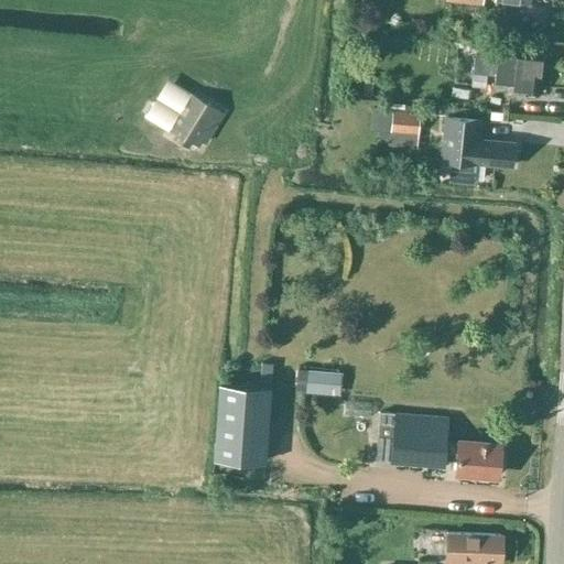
[(498,49),(497,56),(475,54),(473,73),(495,76),(494,86),(507,87),(507,91),(534,95),(537,77),(538,77),(541,53),(498,49)]
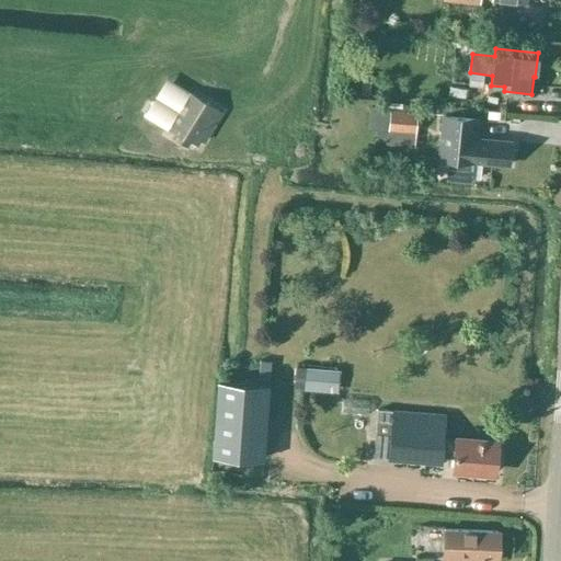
[(451,68),(451,83),(466,83),(465,68),(451,68)]
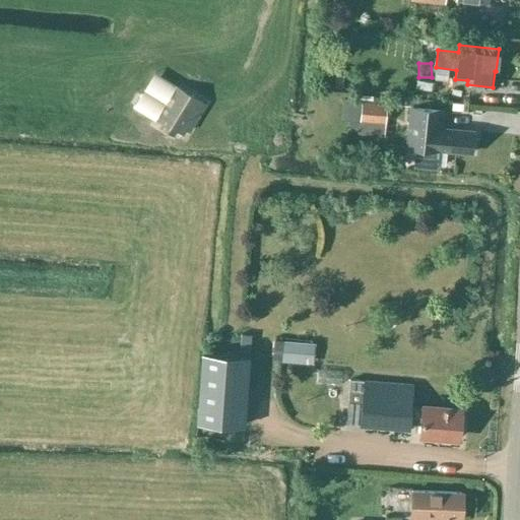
[(132,108),(154,121),(153,122),(174,134),(176,130),(183,134),(203,102),(154,72),(132,108)]
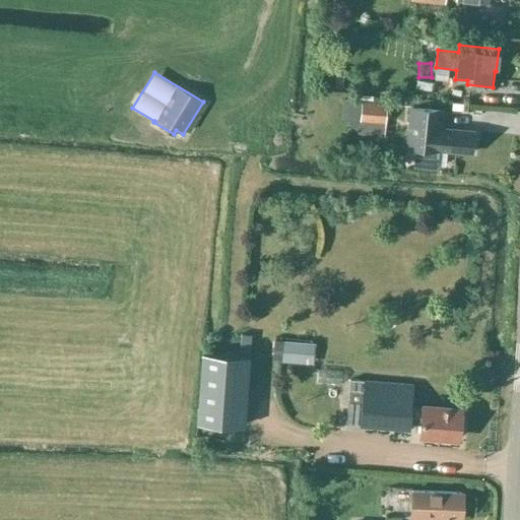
[(387,104),(364,102),(362,120),(385,122),(387,104)]
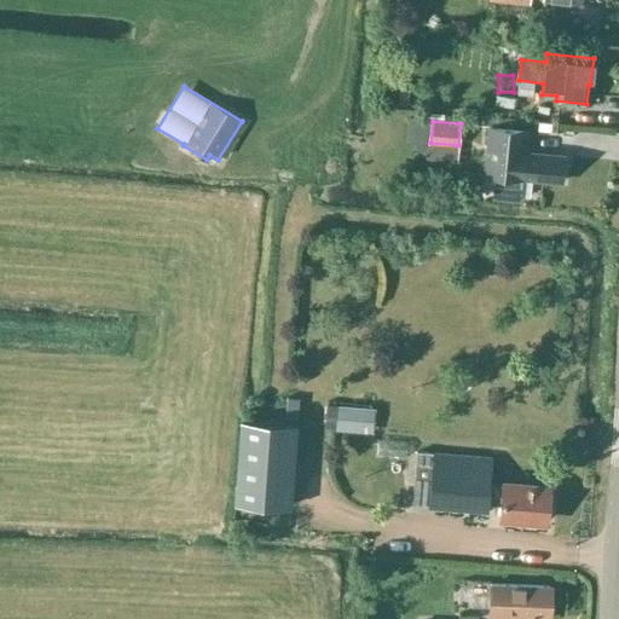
[(519,200),(521,178),(562,181),(565,156),(525,152),(527,129),(489,126),(484,174),(495,175),(492,197),(519,200)]
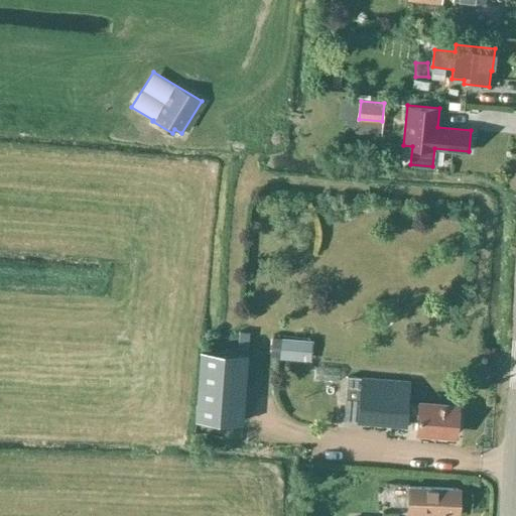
[(312,341),(271,338),(269,357),(310,361),(312,341)]
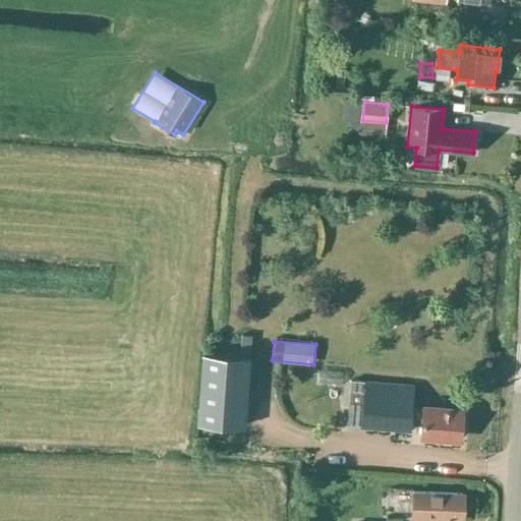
[(198,423),(245,426),(249,357),(203,355),(198,423)]
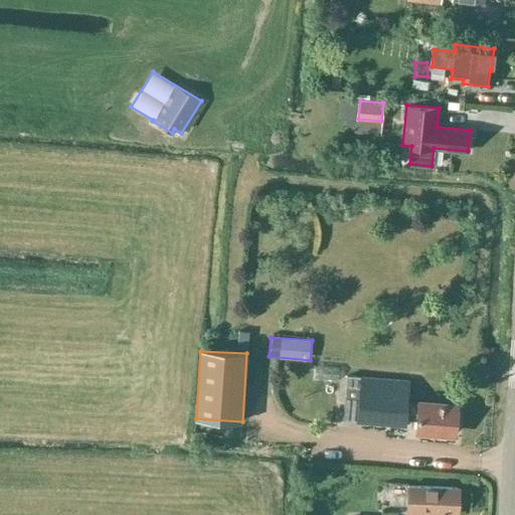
[(358,422),(406,425),(409,380),(360,376),(347,375),(344,419),(358,420),(358,422)]
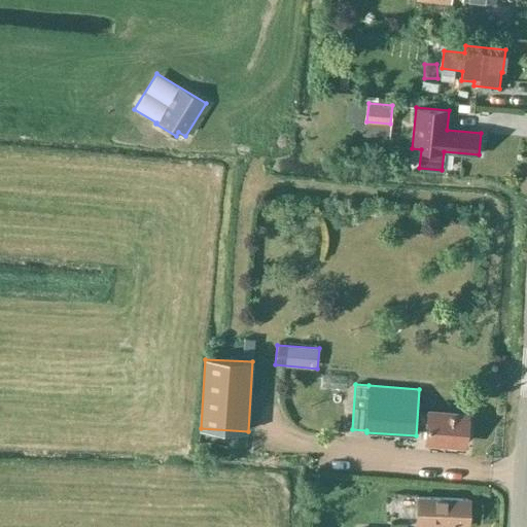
[(332,413),(348,410),(344,390),(328,394),(332,413)]
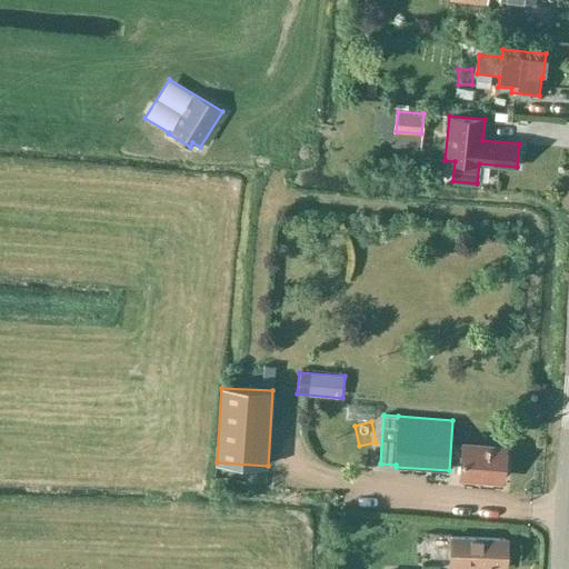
[(461,476),(500,478),(503,449),(463,446),(461,476)]
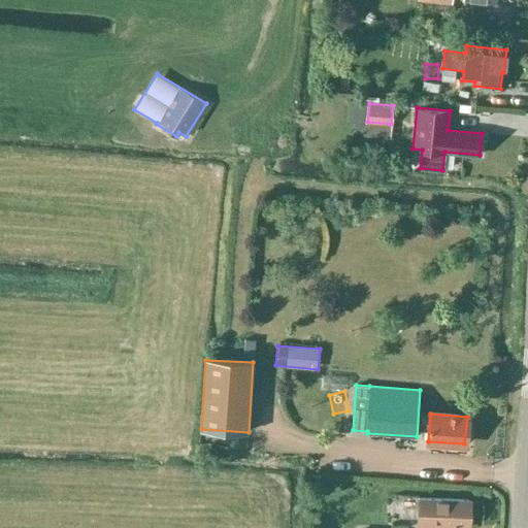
[(468,527),(469,500),(418,497),(416,527),(453,527),(453,526),(468,527)]
